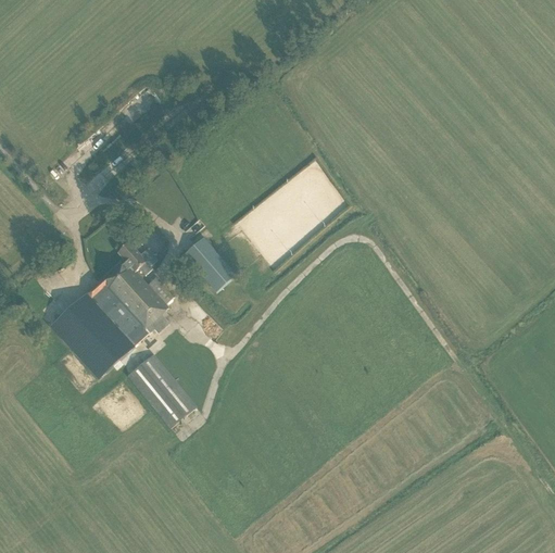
[(146,86),(118,113),(130,125),(158,98),(146,86)]
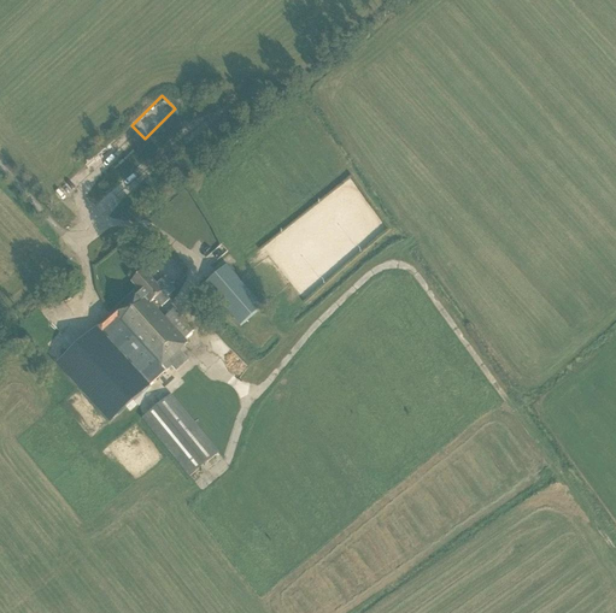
[(323,275),(348,253),(348,241),(356,235),(355,217),(350,212),(350,205),(345,205),(344,196),(323,196),(281,231),(281,252),(286,257),(287,263),(280,267),(303,294),(318,280),(318,275),(323,275)]
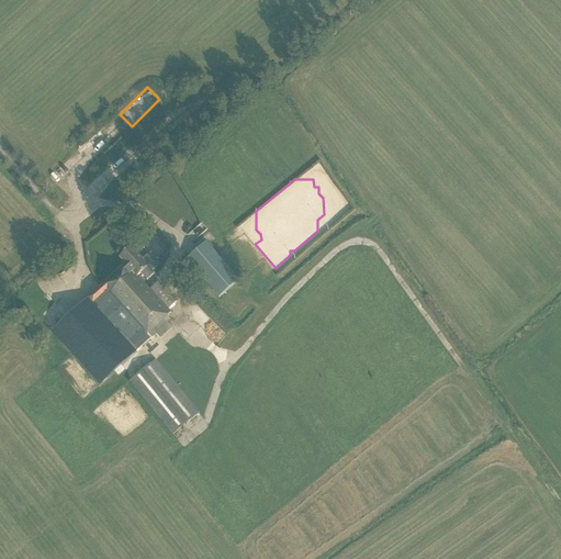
[(205,238),(184,257),(219,294),(238,277),(205,238)]
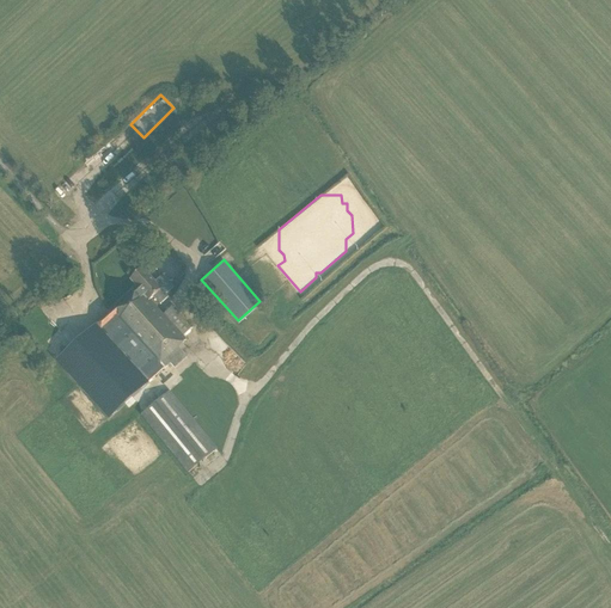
[(191,325),(171,304),(163,312),(146,294),(150,290),(159,302),(167,295),(165,292),(172,284),(162,272),(154,280),(141,265),(129,277),(136,284),(95,323),(103,332),(120,318),(159,361),(177,344),(185,337),(182,333),(191,325)]
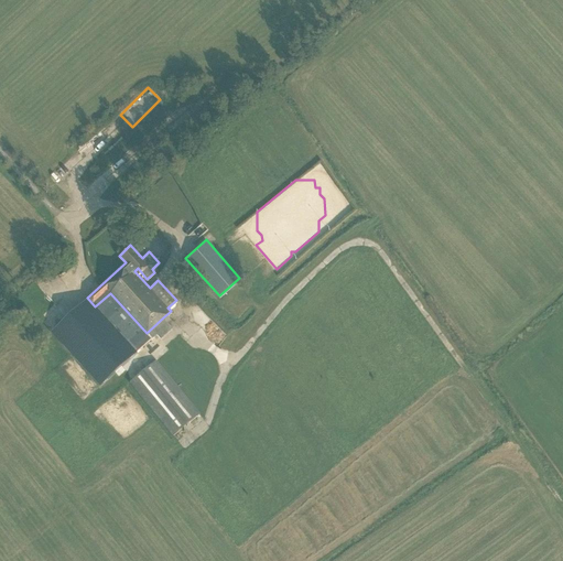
[(95,306),(87,298),(51,331),(54,334),(99,385),(136,352),(95,306)]
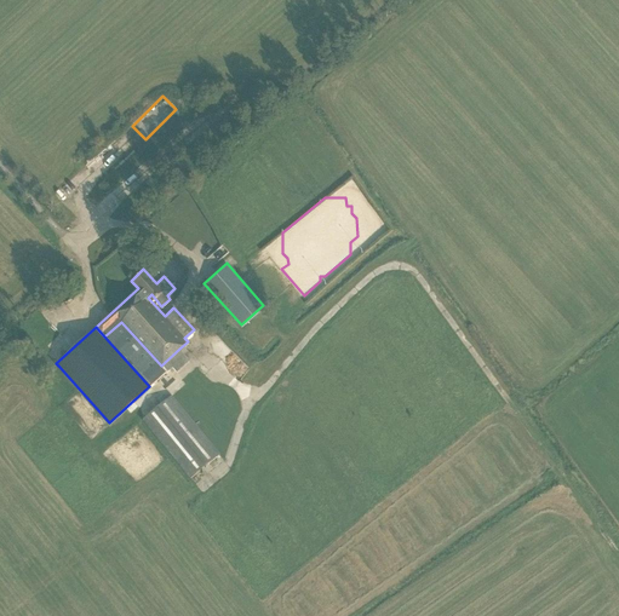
[(210,361),(201,366),(208,379),(217,374),(210,361)]
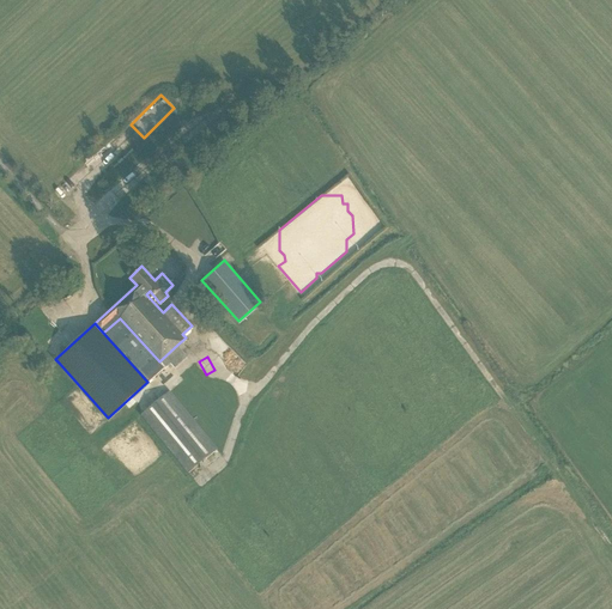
[(187,390),(195,382),(189,375),(180,383),(187,390)]
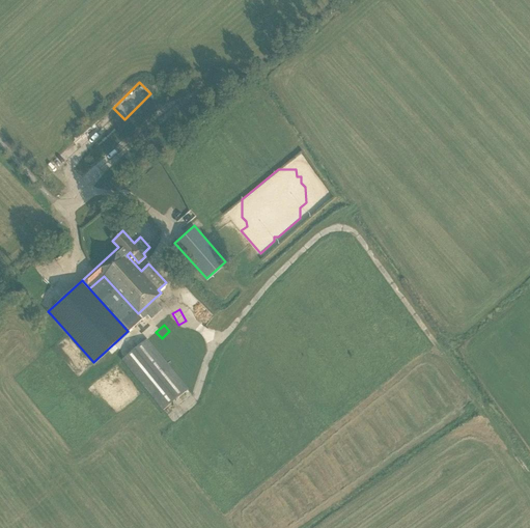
[(146,337),(141,341),(121,357),(163,407),(188,387),(146,337)]
